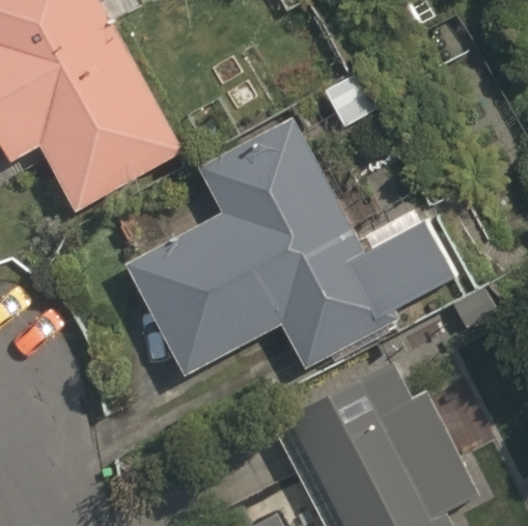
[(183,153),(118,37),(98,0),(0,0),(0,145),(11,166),(40,149),(76,212),(183,153)]
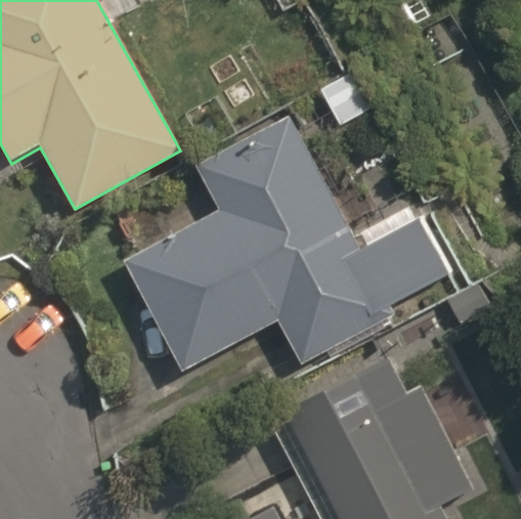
[(393,0),(413,34),(429,24),(415,0),(393,0)]
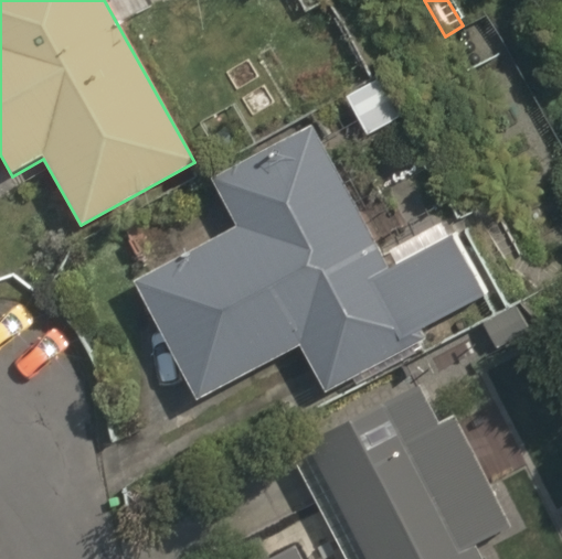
[(134,285),(197,400),(299,345),(326,395),(426,342),(421,332),(486,297),(453,235),(388,270),(310,128),(213,181),(237,228),(134,285)]
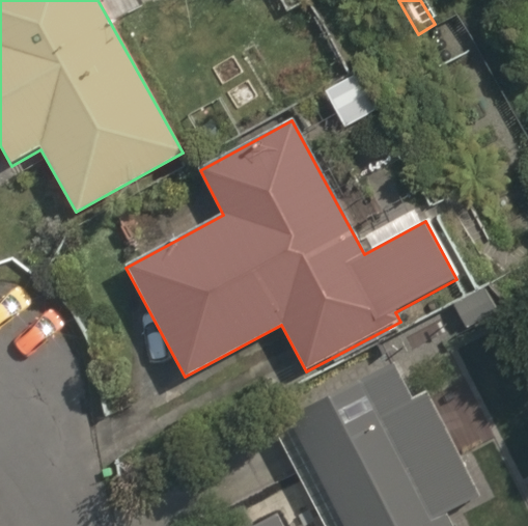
[(468,332),(498,314),(484,289),(453,307),(468,332)]
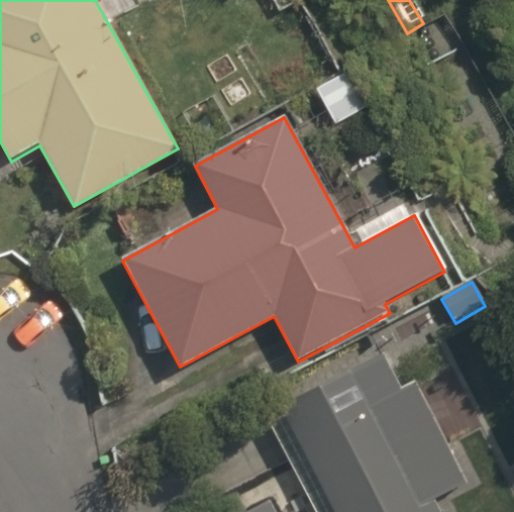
[(436,511),(432,502),(467,485),(413,382),(402,387),(385,352),(263,415),(312,511),(273,511),(268,502),(248,511),(436,511)]
